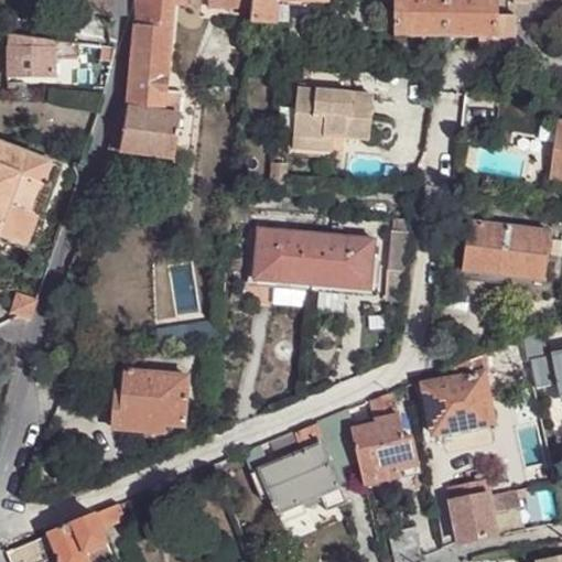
[(129,0),(130,22),(126,105),(147,0),(129,0)]
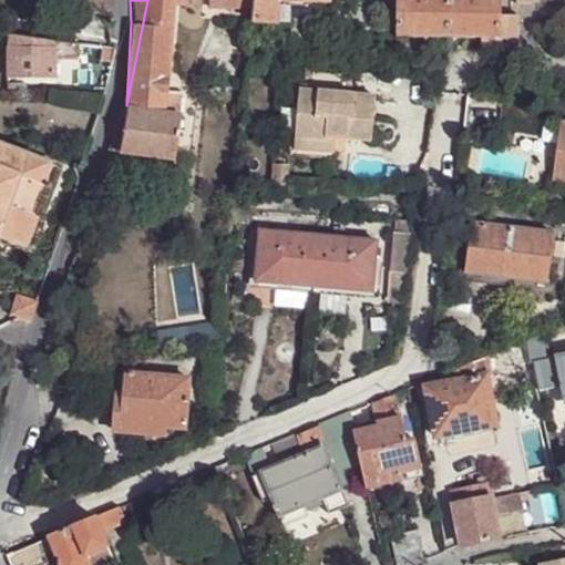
[(147,0),(126,105),(162,111),(164,90),(171,6),(171,0),(147,0)]
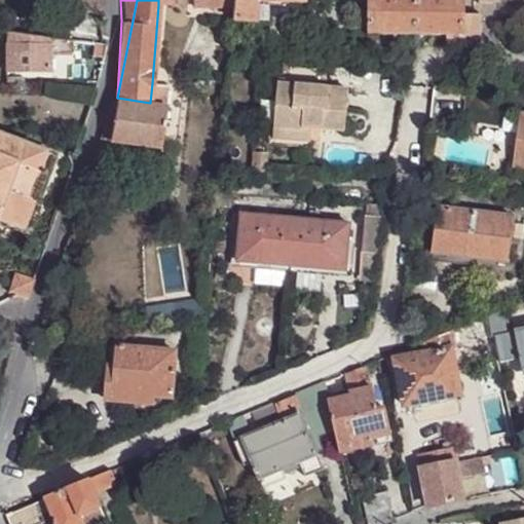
[(231,0),(232,7),(231,16),(252,17),(252,0),(301,0),(231,0)]
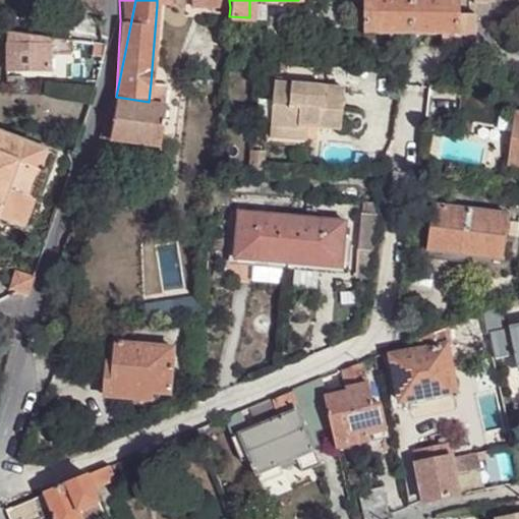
[(263,18),(263,0),(249,0),(249,17),(263,18)]
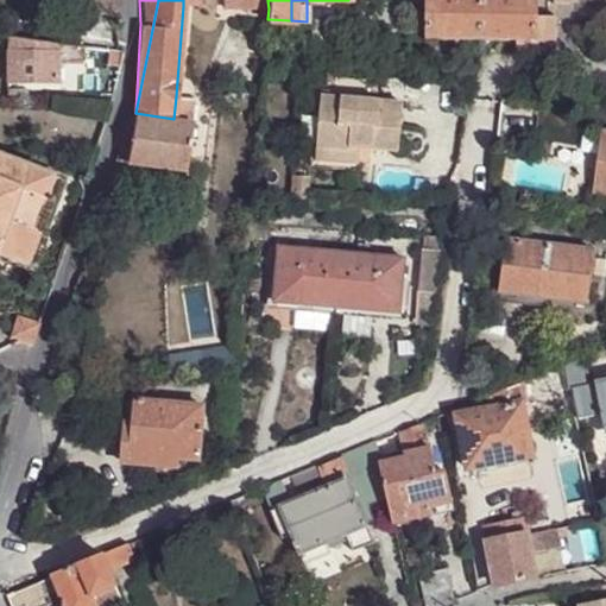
[(424,38),(424,0),(411,0),(411,38),(424,38)]
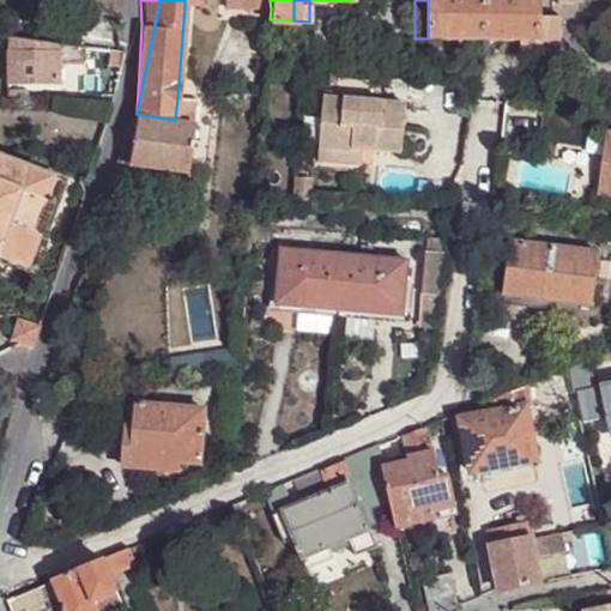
[(428,0),(428,38),(483,38),(484,0),(428,0)]
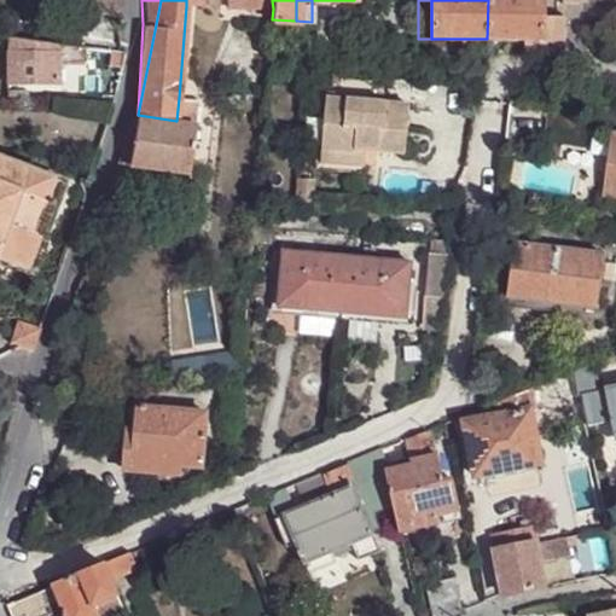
[(488,0),(487,39),(523,39),(542,40),(542,17),(542,0),(488,0)]
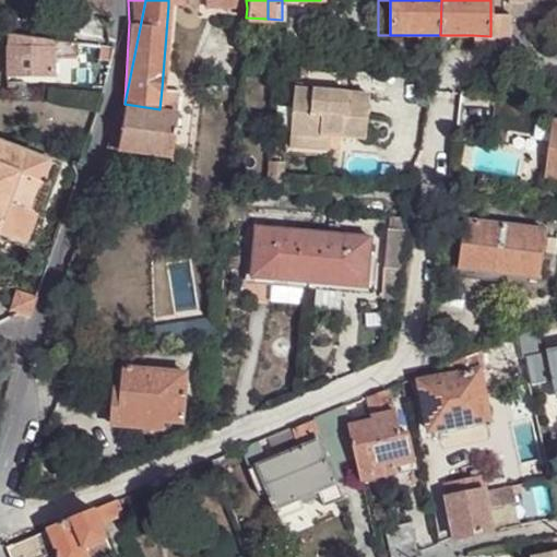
[(508,15),(490,15),(490,36),(473,35),(472,50),(508,52),(508,15)]
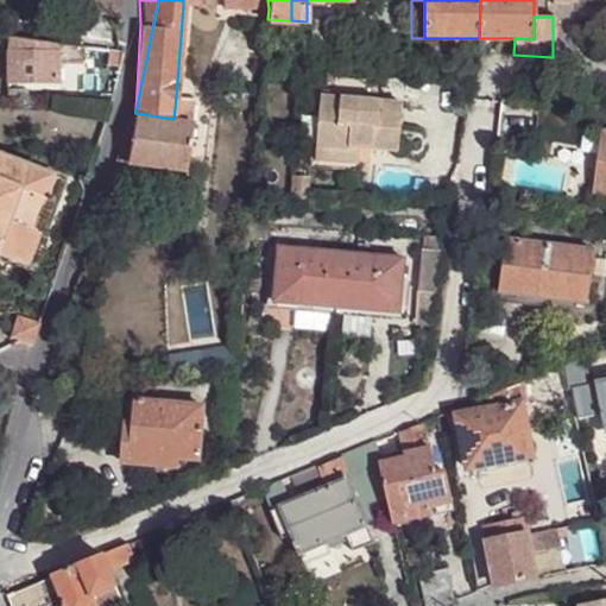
[(55,44),(7,37),(4,83),(54,83),(55,58),(55,44)]
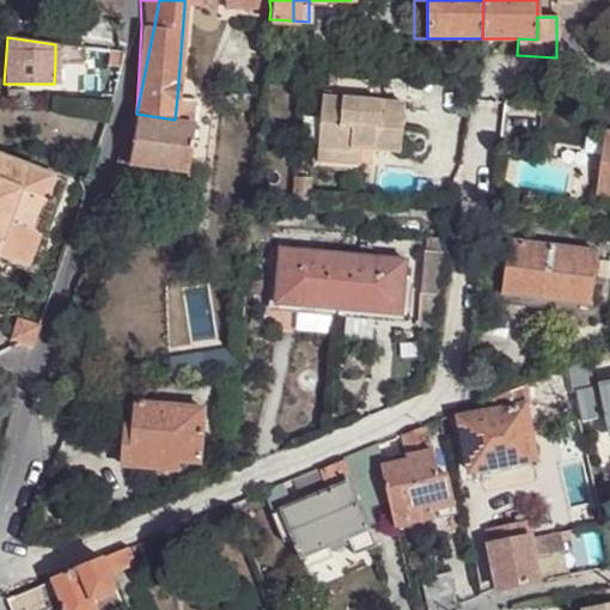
[(91,40),(89,49),(97,50),(121,53),(121,44),(119,44),(91,40)]
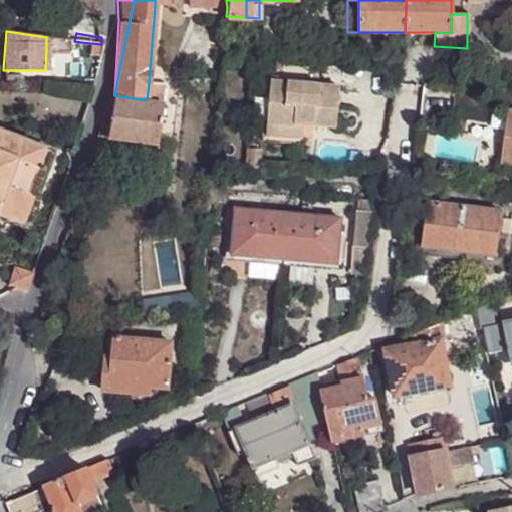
[(70,40),(46,37),(46,49),(68,51),(70,40)]
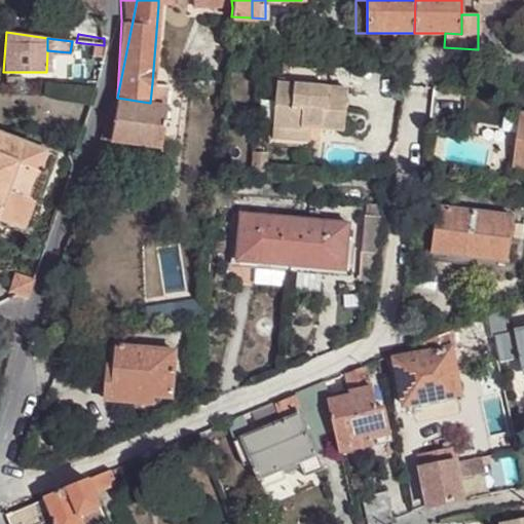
[(104,45),(83,43),(81,54),(102,58),(104,45)]
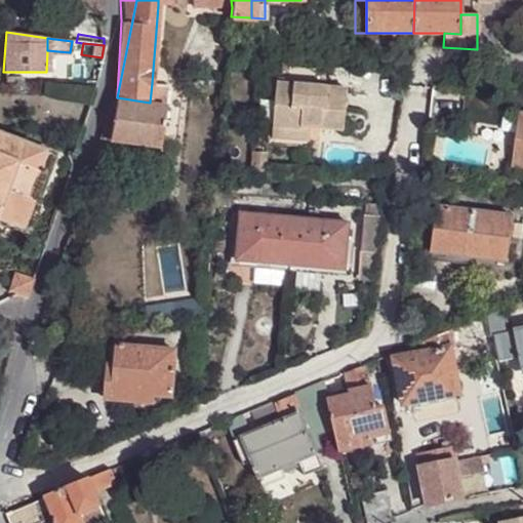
[(273,127),(309,130),(309,127),(343,130),(346,86),(277,81),(273,127)]
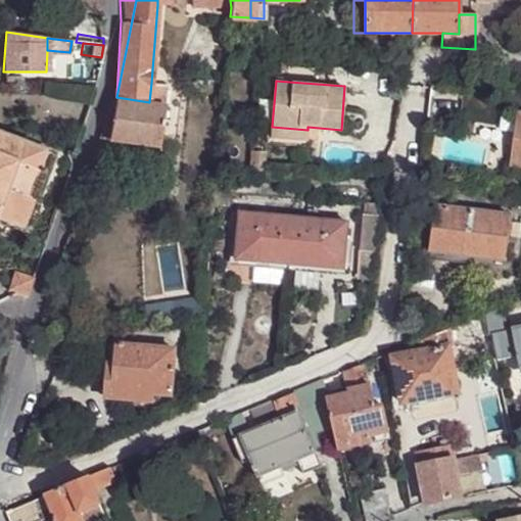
[(151,83),(149,102),(166,104),(170,84),(151,83)]
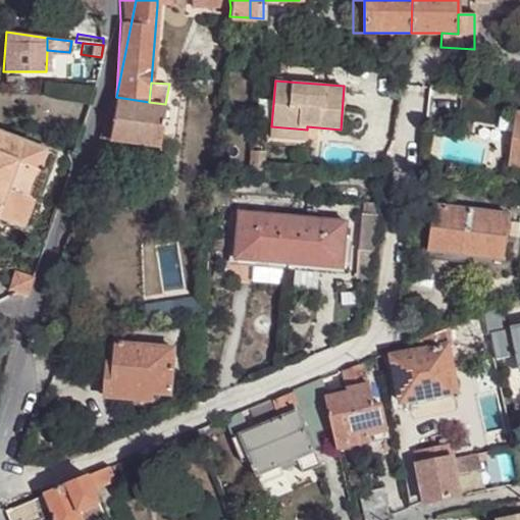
[(98,136),(107,138),(116,97),(113,97),(110,100),(98,136)]
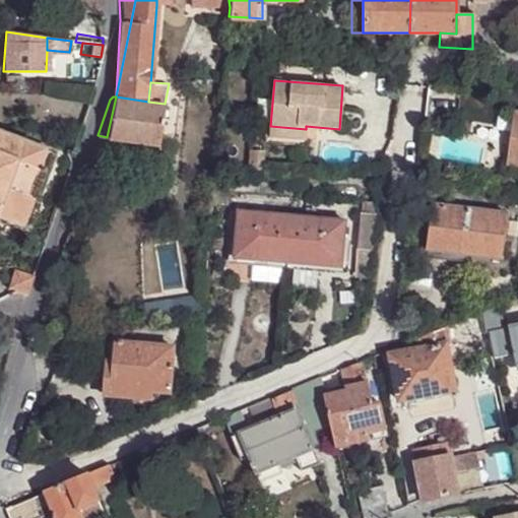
[(116,96),(107,137),(108,137),(118,139),(141,142),(157,144),(165,104),(148,102),(116,96)]
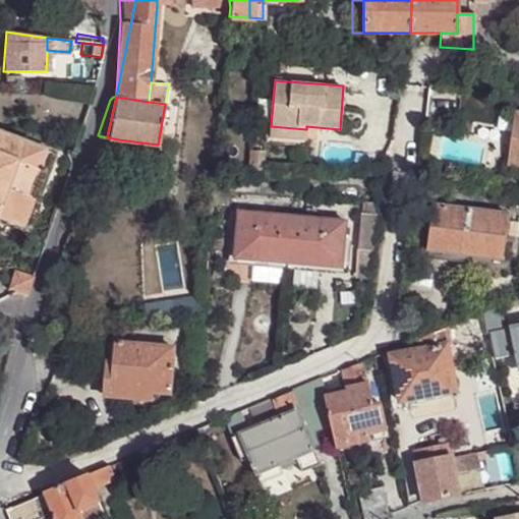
[(518,111),(512,110),(505,164),(518,166),(518,111)]
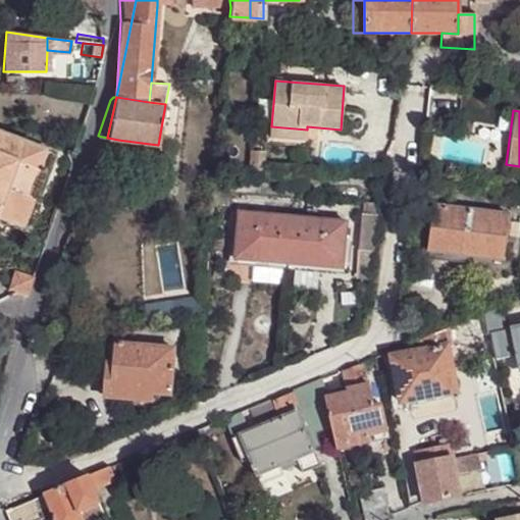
[(306,139),(307,130),(271,126),(270,131),(270,138),(306,141),(306,139)]
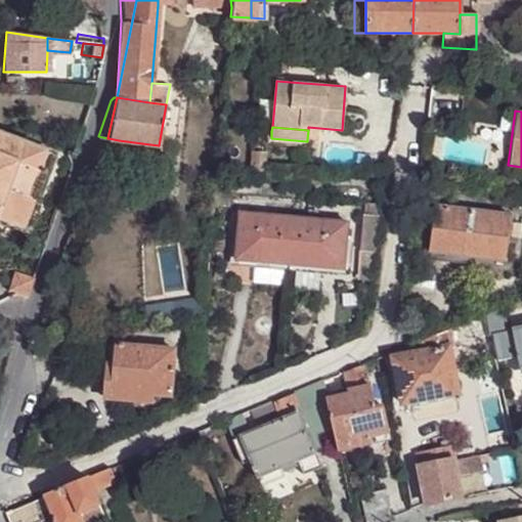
[(0,207),(24,216),(40,173),(34,170),(41,151),(0,135),(0,207)]
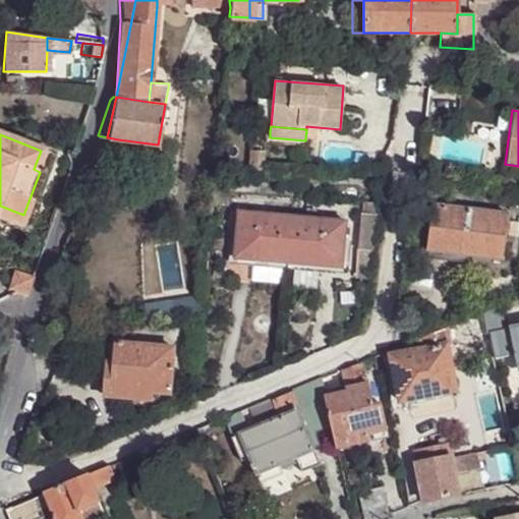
[(141,142),(118,139),(117,152),(140,155),(141,142)]
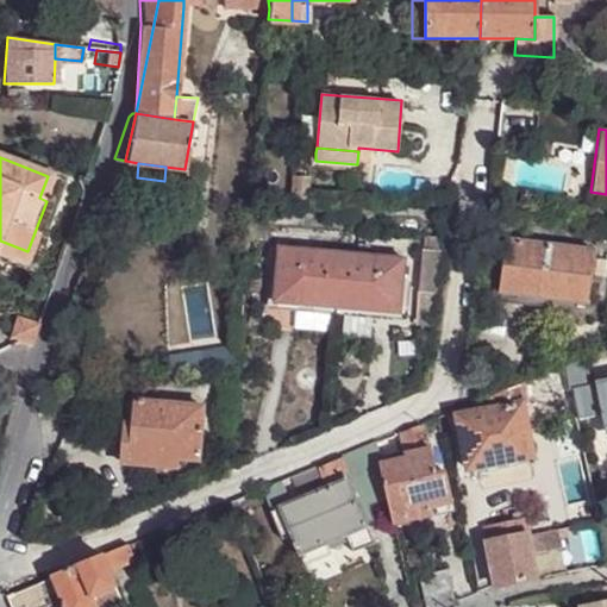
[(55,179),(48,176),(39,198),(47,201),(55,179)]
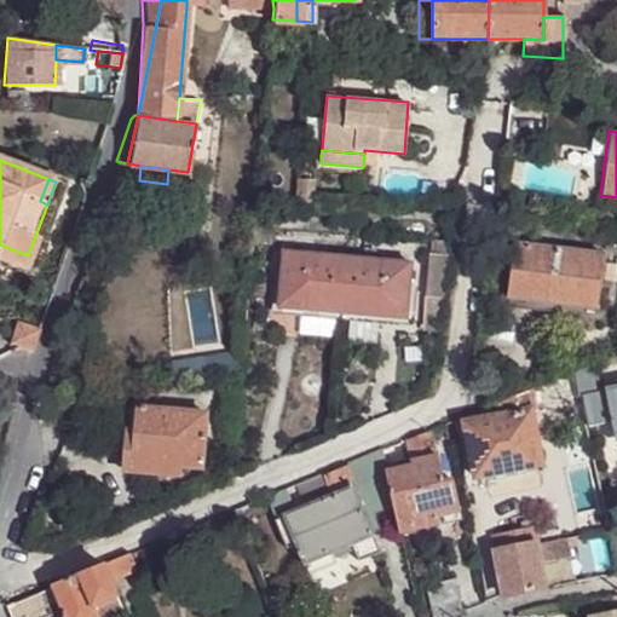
[(454,242),(443,241),(440,257),(428,255),(421,329),(442,330),(454,242)]
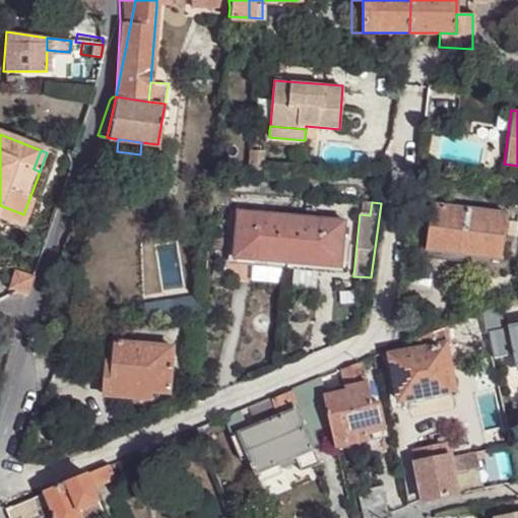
[(430,205),(425,242),(457,246),(461,247),(460,253),(489,256),(500,258),(506,212),(430,203),(430,205)]
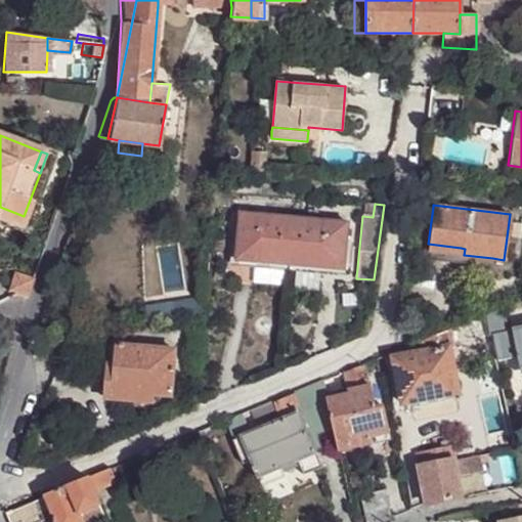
[(0,221),(19,228),(24,216),(0,207),(0,221)]
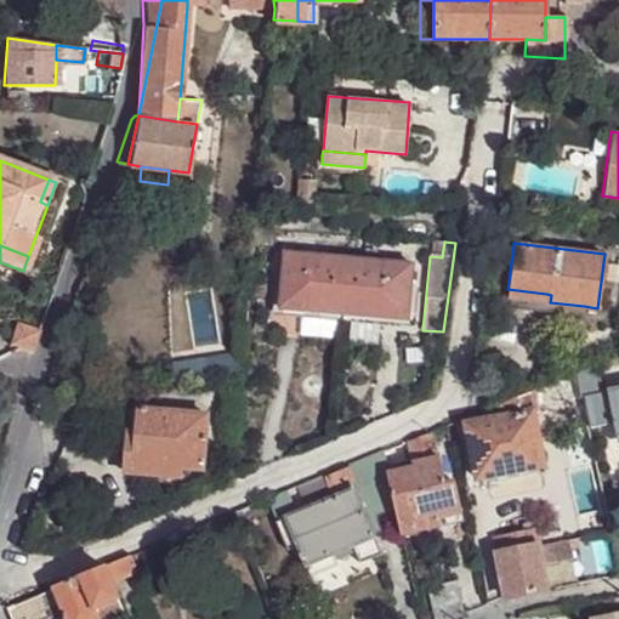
[(364,259),(348,257),(342,307),(341,321),(339,341),(379,345),(381,317),(407,318),(412,263),(375,260),(376,250),(365,250),(364,259)]
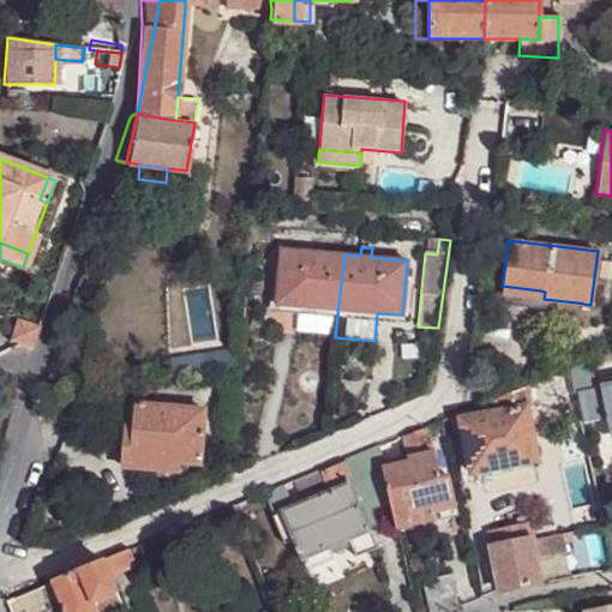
[(339,304),(345,255),(280,250),(276,297),(275,304),(304,306),(304,300),(339,304)]
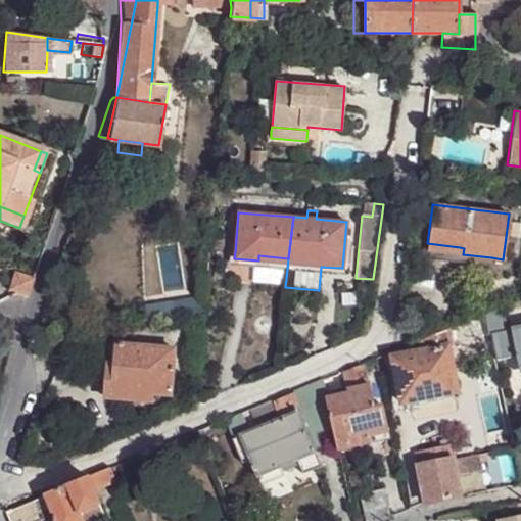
[(460,247),(427,243),(425,257),(458,262),(460,247)]
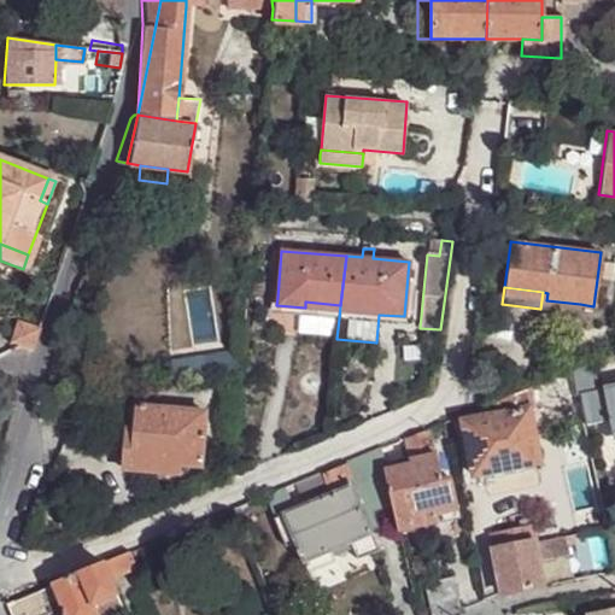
[(339,318),(340,305),(305,302),(305,308),(276,305),(277,298),(270,297),(269,312),(339,318)]
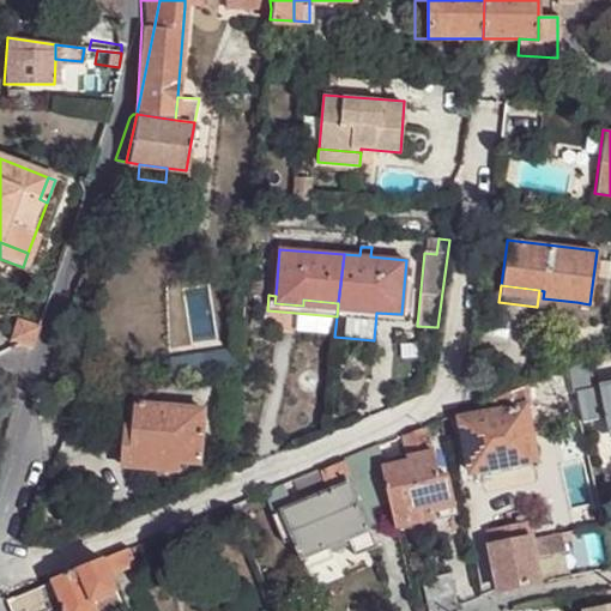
[(31,348),(38,325),(16,319),(8,340),(31,348)]
